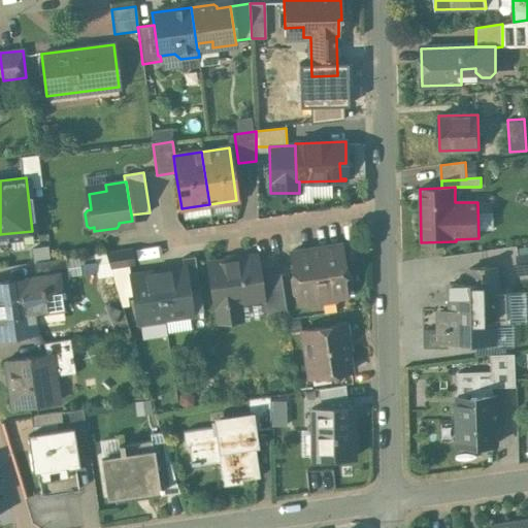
[(480,228),(495,227),(495,212),(479,212),(480,228)]
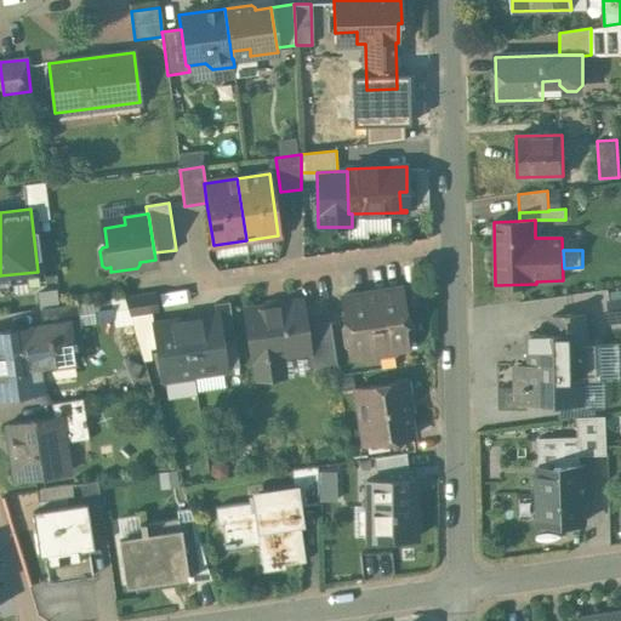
[(402,288),(341,296),(351,357),(364,354),(364,357),(394,352),(394,349),(408,348),(403,317),(405,317),(402,288)]
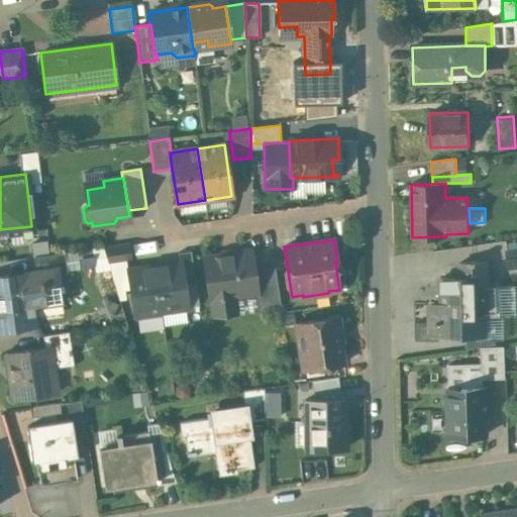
[(129,243),(103,246),(108,263),(131,259),(129,243)]
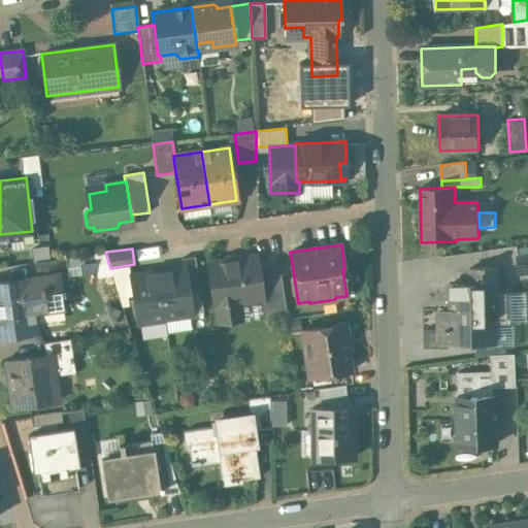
[(527,256),(518,257),(517,257),(519,274),(527,272),(527,256)]
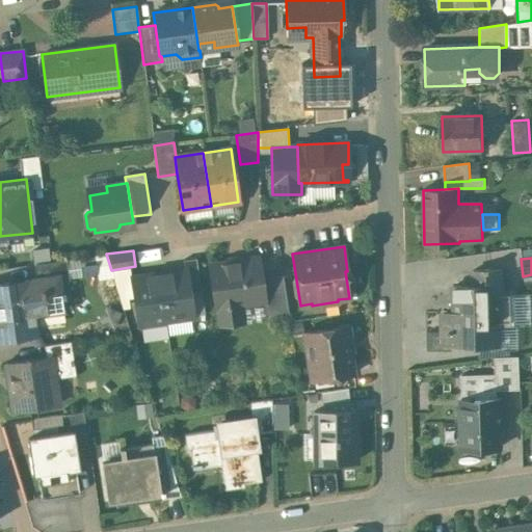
[(202,291),(196,259),(183,260),(185,270),(186,270),(189,293),(202,291)]
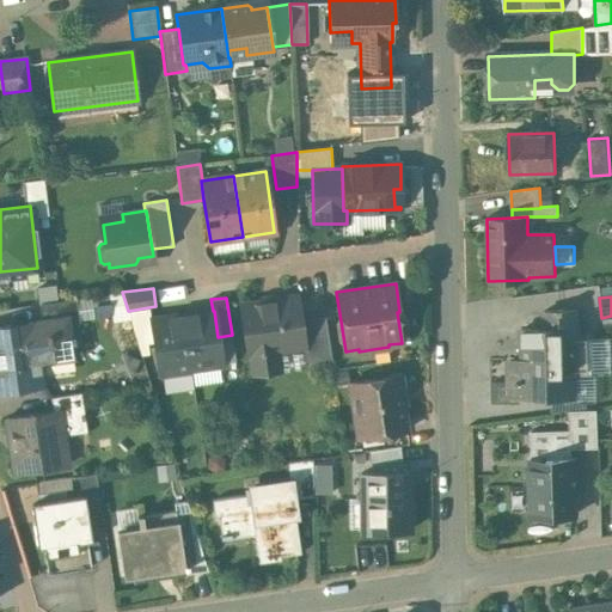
[(273,299),(261,301),(259,304),(242,306),(249,354),(251,354),(254,373),(279,369),(275,350),(303,347),(304,346),(300,320),(300,319),(297,298),(275,301),(273,299)]
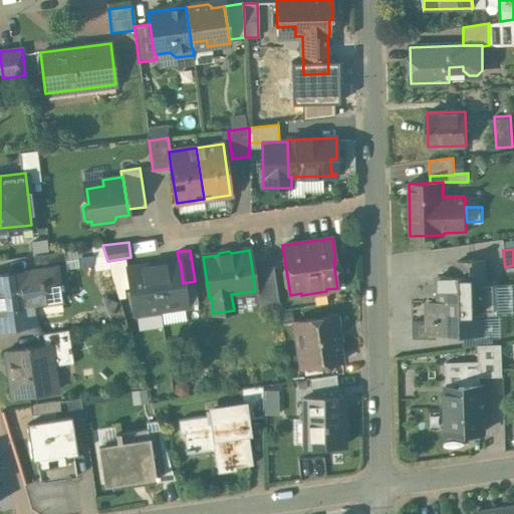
[(64,251),(33,256),(35,269),(56,266),(57,272),(67,270),(64,251)]
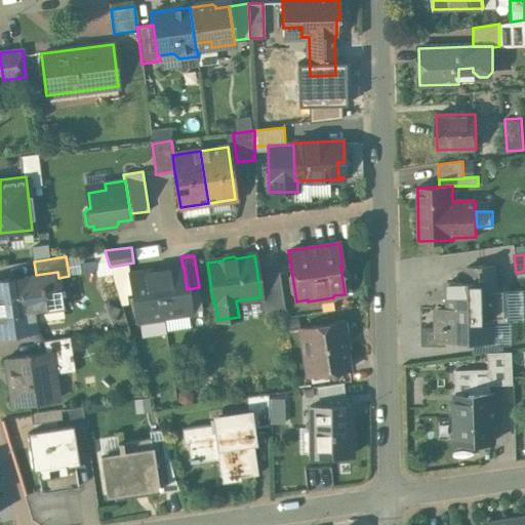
[(97,256),(70,256),(70,271),(96,271),(97,256)]
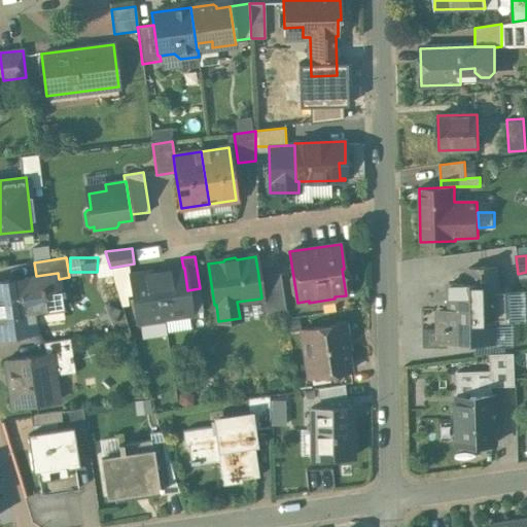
[(468,282),(450,283),(451,311),(438,311),(440,328),(440,341),(448,341),(494,341),(493,322),(488,322),(487,291),(497,291),(497,268),(486,268),(486,266),(481,267),(481,268),(468,268),(468,282)]
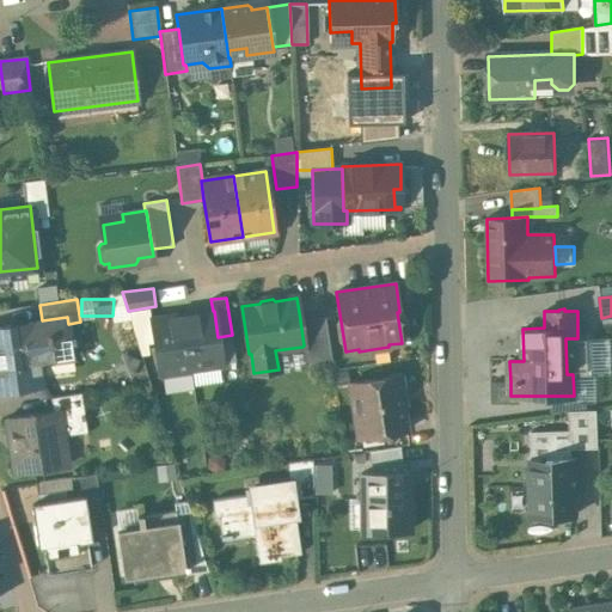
[(213,311),(183,316),(190,368),(221,363),(218,337),(214,311),(213,311)]
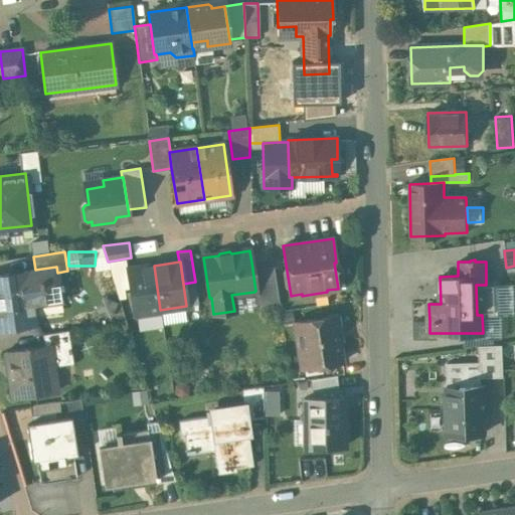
[(154,266),(127,270),(131,298),(133,298),(136,314),(160,310),(154,266)]
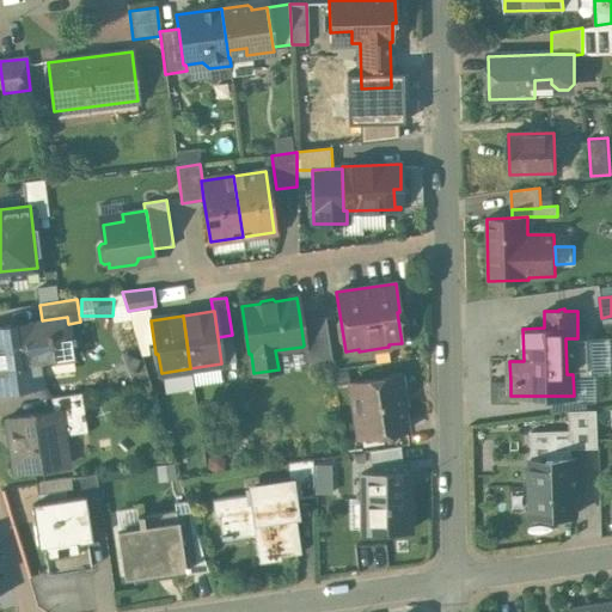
[(42,320),(0,326),(0,390),(43,384),(41,362),(73,357),(68,324),(67,317),(42,320)]
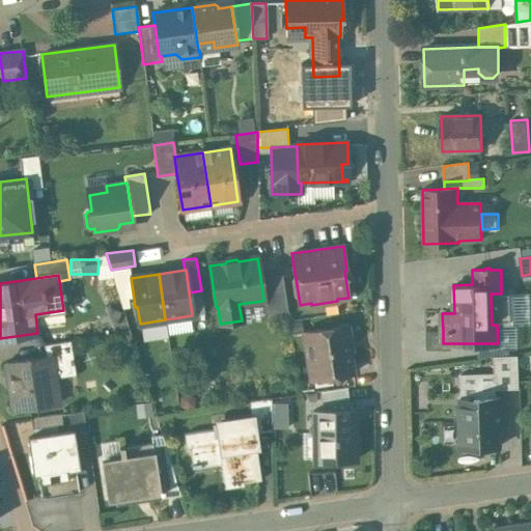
[(282,275),(260,278),(263,300),(262,301),(264,317),(266,316),(266,314),(286,311),(287,313),(288,313),(282,275)]
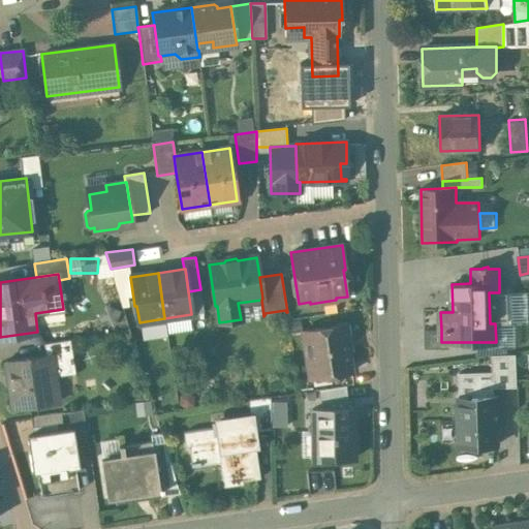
[(346,324),(303,331),(309,378),(351,372),(347,350),(349,349),(346,324)]
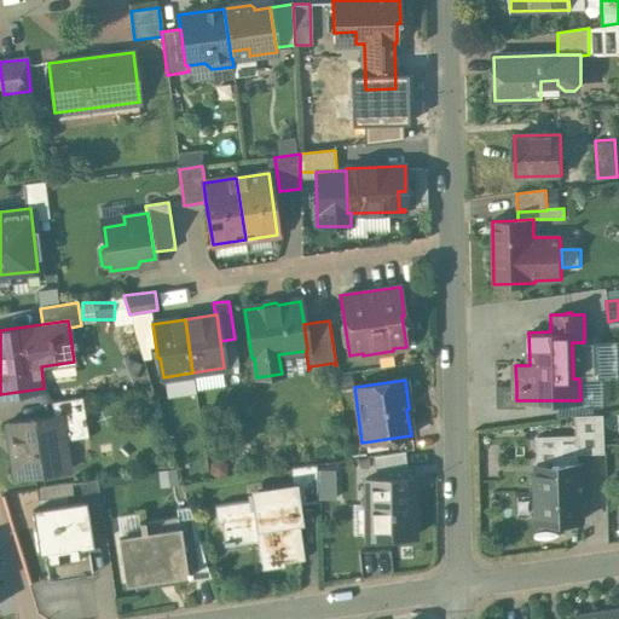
[(516,386),(497,387),(497,408),(526,408),(526,400),(516,400),(516,386)]
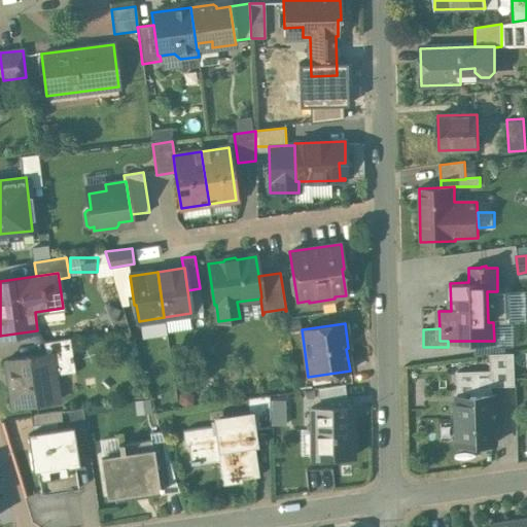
[(70,338),(43,342),(44,354),(49,354),(53,376),(75,373),(70,338)]
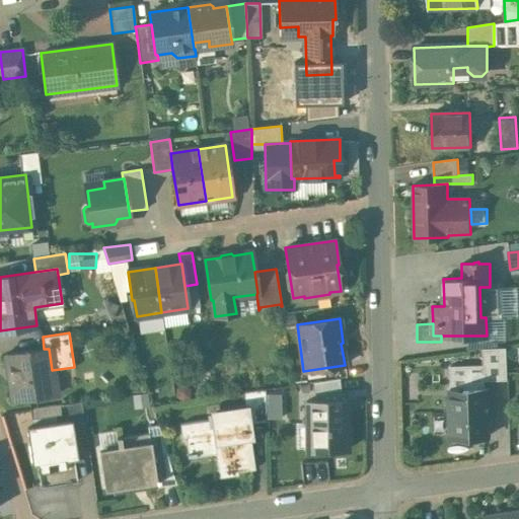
[(506,348),(483,349),(483,371),(507,370),(506,348)]
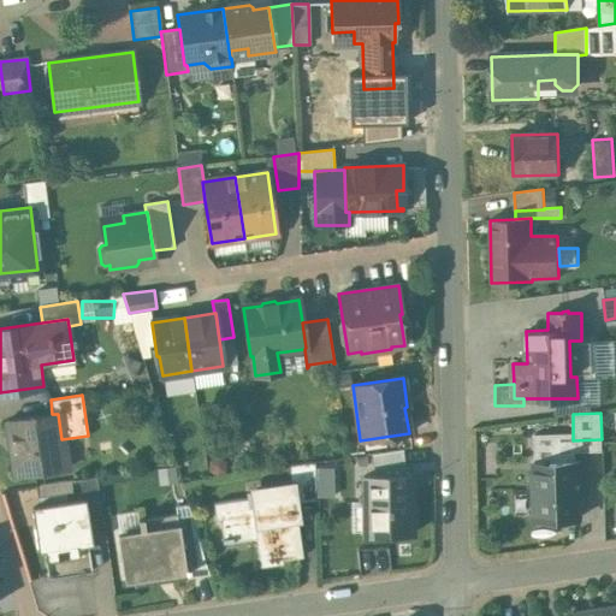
[(52,414),(7,421),(16,475),(66,468),(61,439),(58,414),(52,414)]
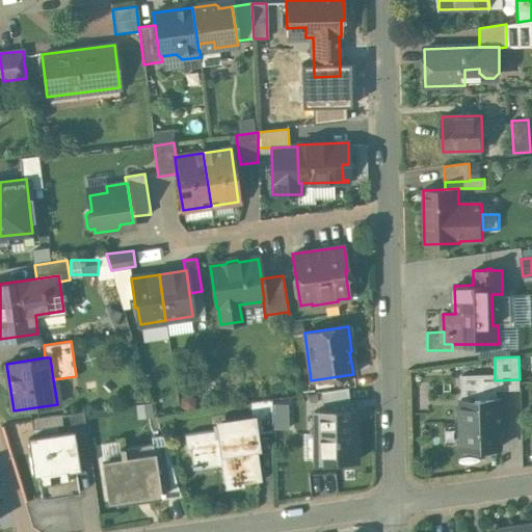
[(347,388),(321,392),(323,405),(349,402),(347,388)]
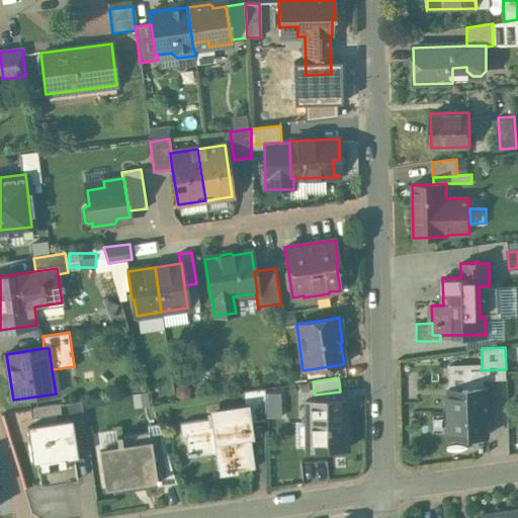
[(463,391),(450,391),(451,436),(487,435),(486,419),(490,419),(489,387),(463,389),(463,391)]
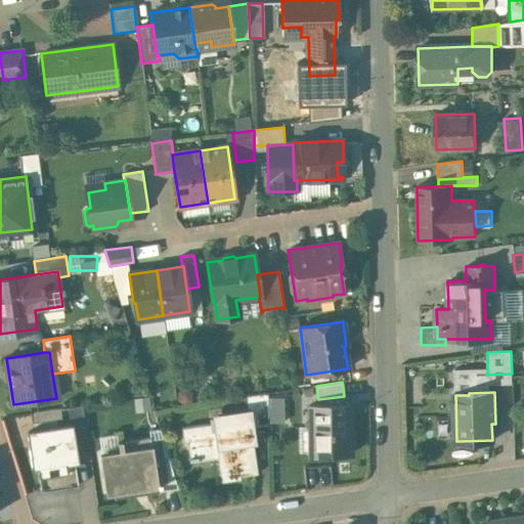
[(267,393),(245,396),(247,411),(248,411),(251,428),(268,425),(267,393)]
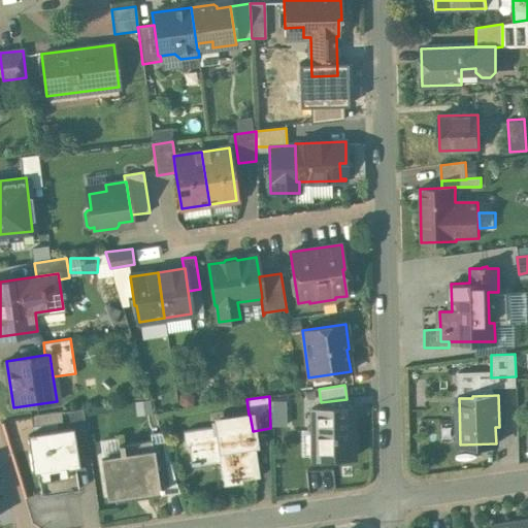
[(352,406),(310,408),(311,428),(312,428),(314,457),(353,456),(352,406)]
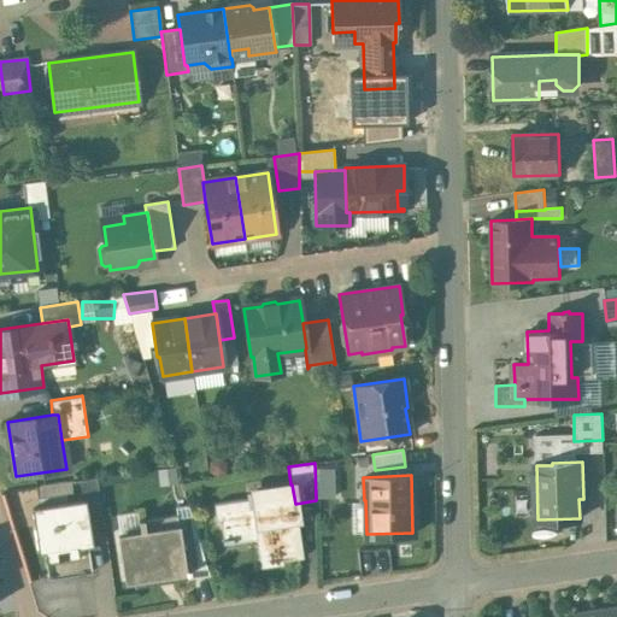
[(97,477),(78,481),(82,501),(83,501),(86,517),(101,515),(97,477)]
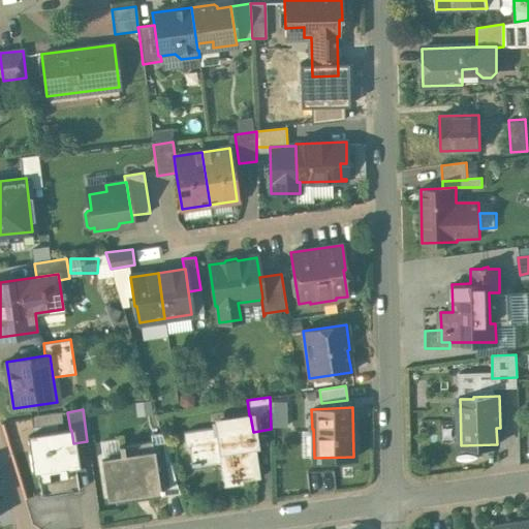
[(67,412),(30,417),(33,435),(70,430),(67,412)]
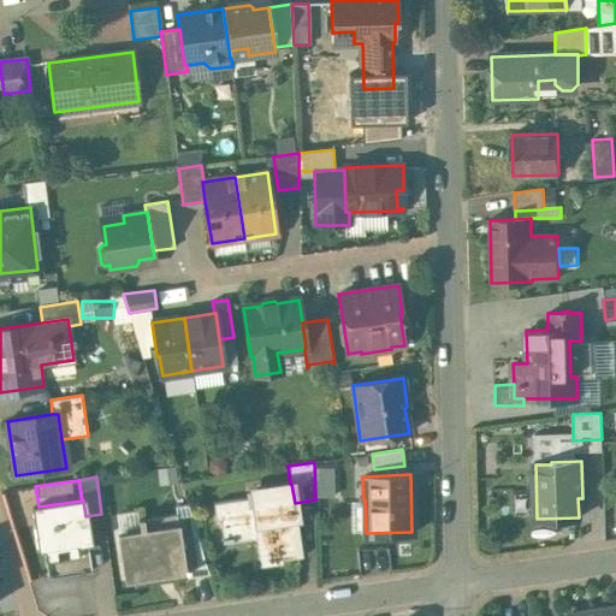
[(270,495),(213,503),(215,519),(219,519),(223,542),(255,537),(259,567),(282,563),(282,560),(302,556),(295,503),(291,484),(290,484),(268,487),(270,495)]
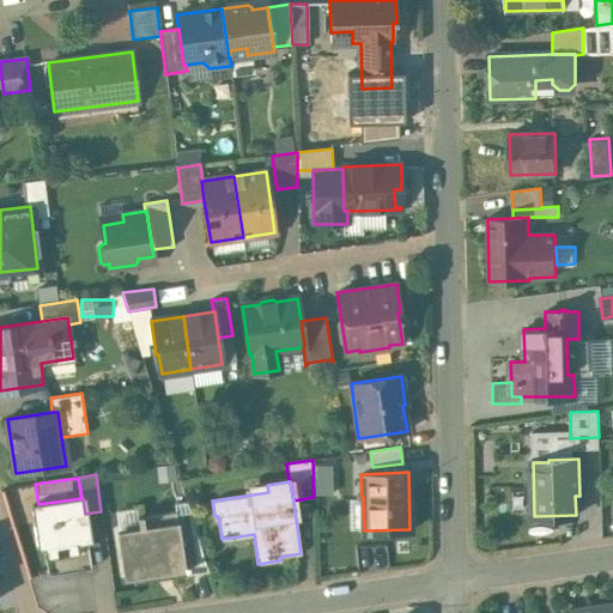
[(38,504),(31,505),(37,547),(43,547),(48,575),(90,569),(86,542),(87,542),(84,519),(86,517),(85,514),(83,498),(82,498),(38,504)]
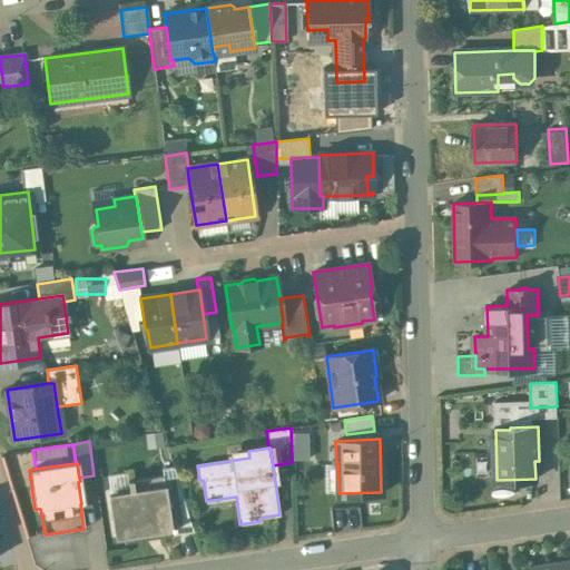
[(163,475),(133,480),(133,479),(127,480),(128,487),(116,489),(124,542),(172,534),(163,478),(163,475)]
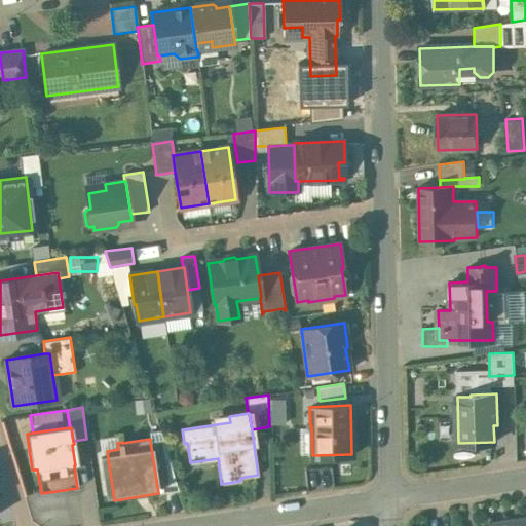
[(178,490),(162,439),(150,441),(158,493),(158,494),(178,490)]
